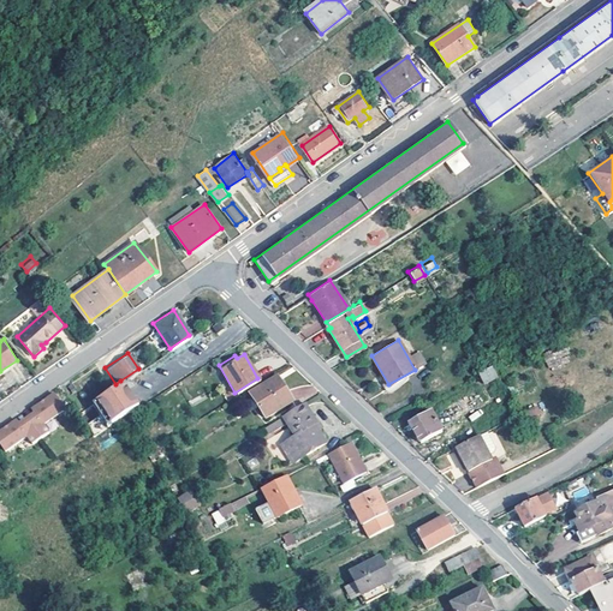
[(495,375),(489,364),(474,373),(475,377),(478,376),(482,381),(495,375)]
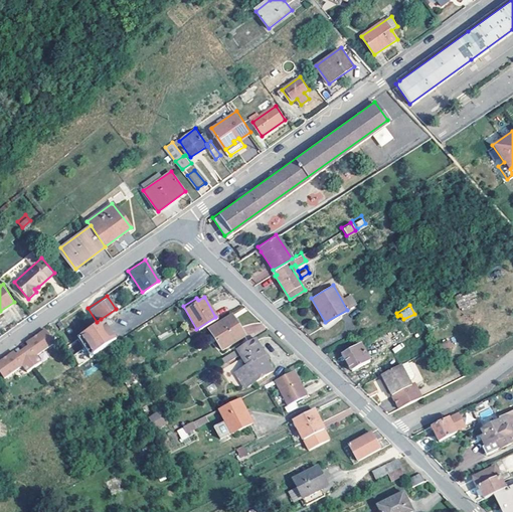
[(242,335),(229,313),(206,327),(219,349),(242,335)]
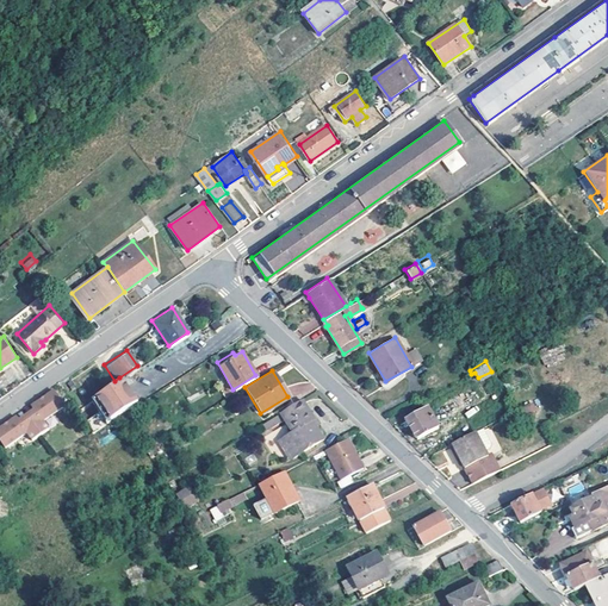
[(109,385),(88,399),(103,422),(115,413),(134,401),(119,378),(115,381),(109,385)]
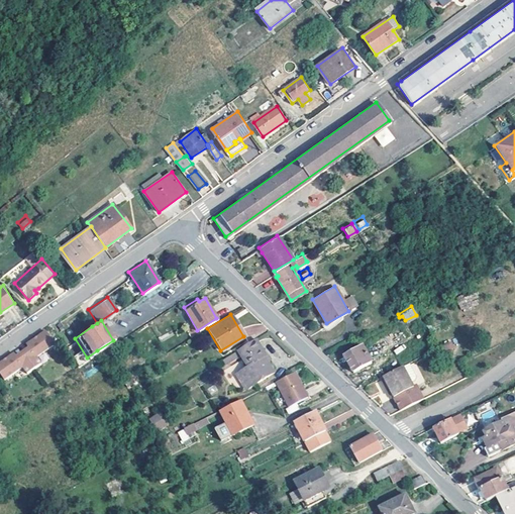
[(22,365),(26,372),(40,363),(35,355),(54,342),(44,330),(26,343),(28,346),(31,350),(18,360),(15,355),(13,352),(0,362),(0,373),(4,378),(22,365)]
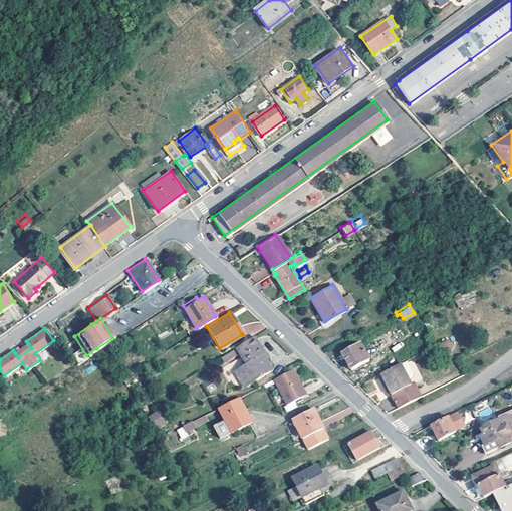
[(264,351),(254,333),(236,344),(239,350),(245,361),(233,367),(243,385),(269,369),(260,353),(262,352),(264,351)]
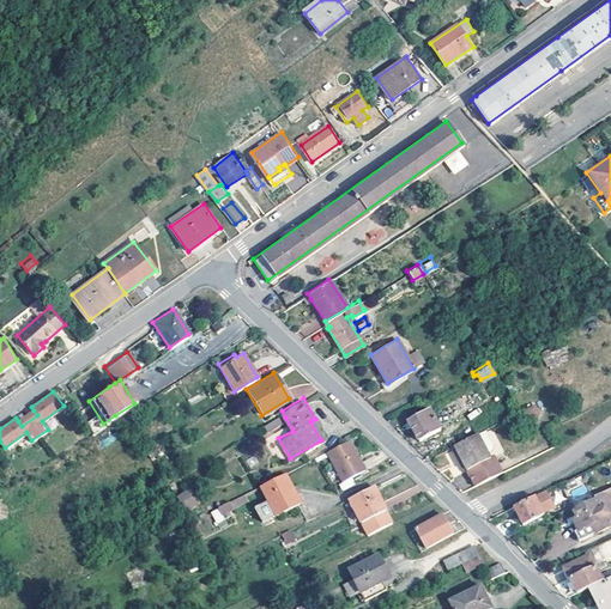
[(437,427),(427,407),(405,418),(417,438),(437,427)]
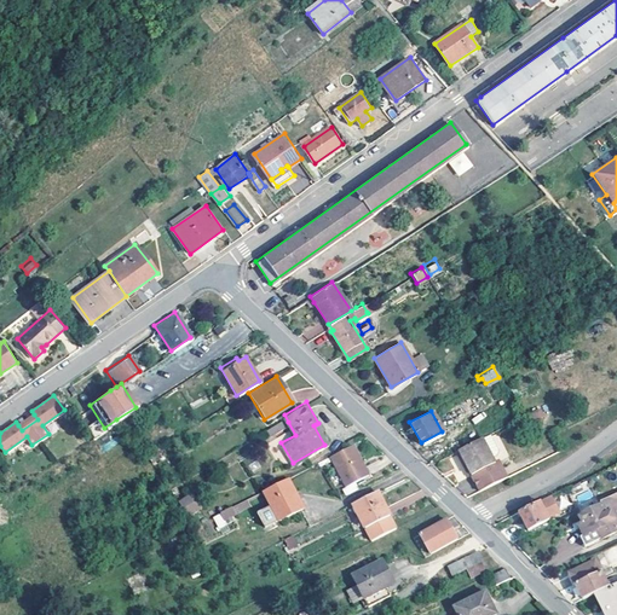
[(34,415),(18,425),(22,430),(38,419),(34,415)]
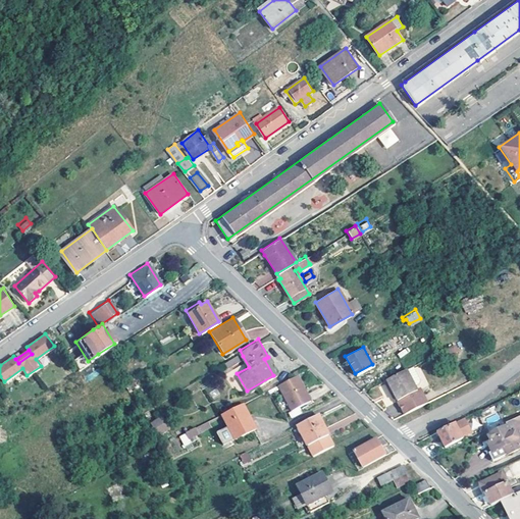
[(240,350),(225,358),(228,364),(243,356),(240,350)]
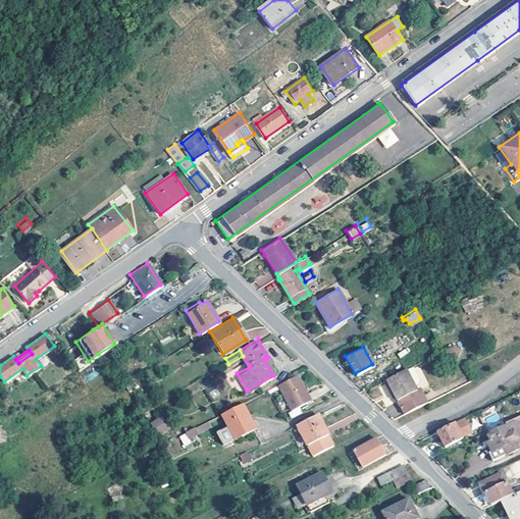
[(275,374),(266,358),(264,359),(273,375),(275,374)]
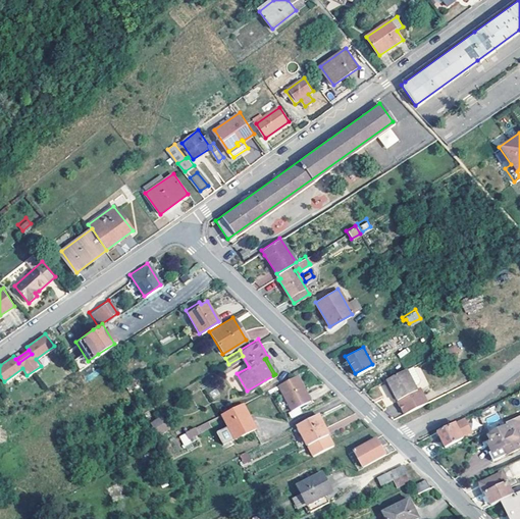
[(402,368),(387,376),(382,378),(394,400),(414,390),(413,388),(402,368)]
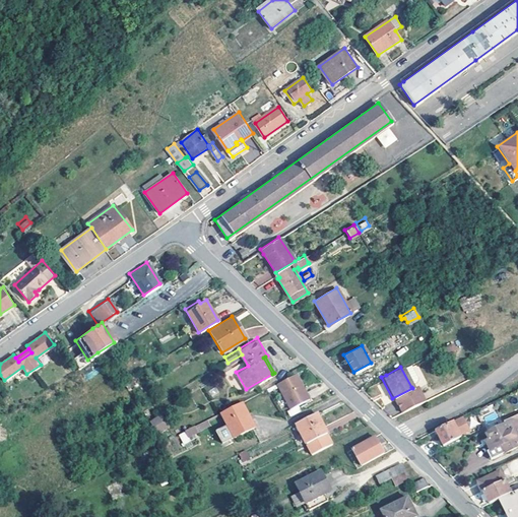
[(380,378),(381,377),(386,375),(382,368),(376,371),(380,378)]
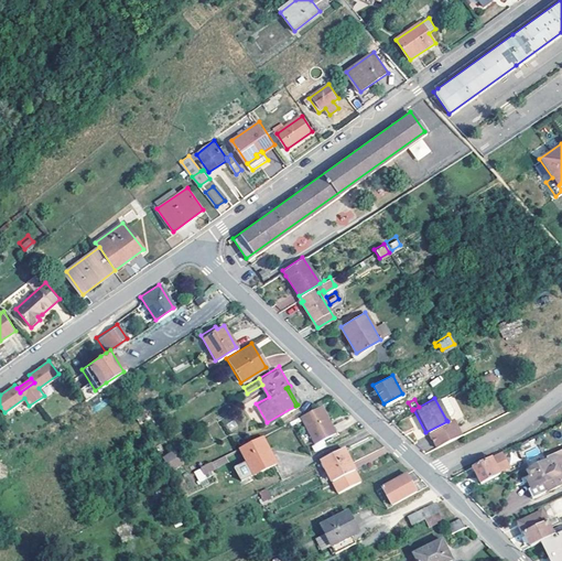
[(321,402),(301,413),(315,440),(335,430),(321,402)]
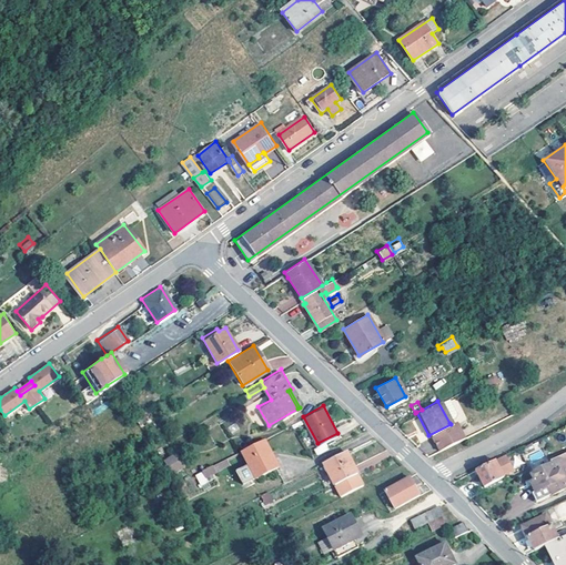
[(453,422),(450,423),(451,424),(428,435),(436,450),(461,437),(453,422)]
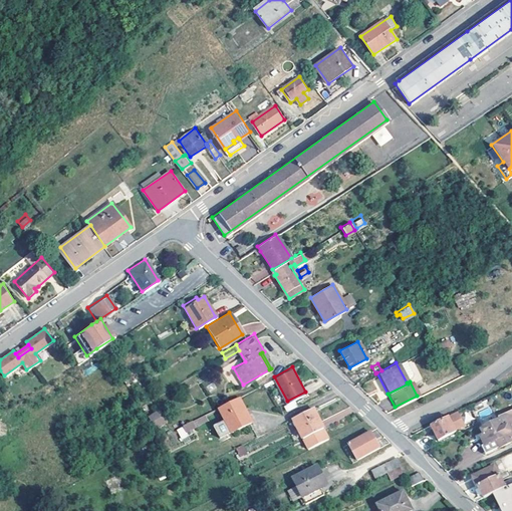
[(488,403),(485,396),(471,402),(475,410),(488,403)]
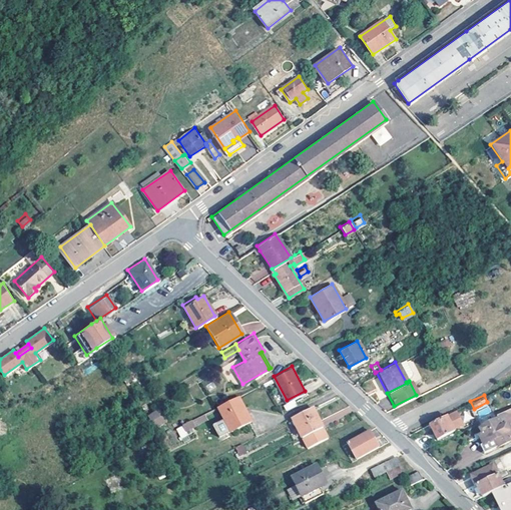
[(250,419),(237,396),(218,406),(224,418),(214,423),(221,435),(250,419)]
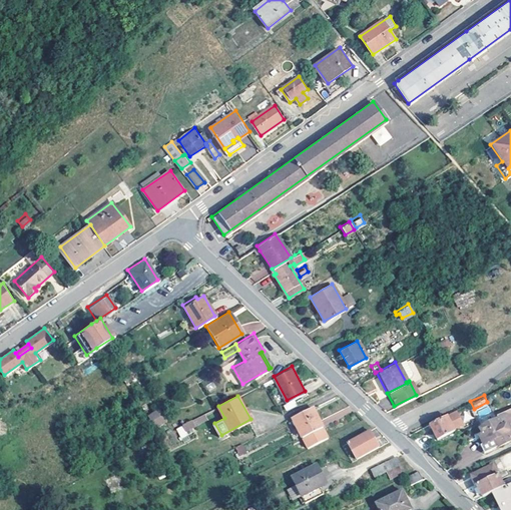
[(329,434),(314,404),(293,415),(309,445),(329,434)]
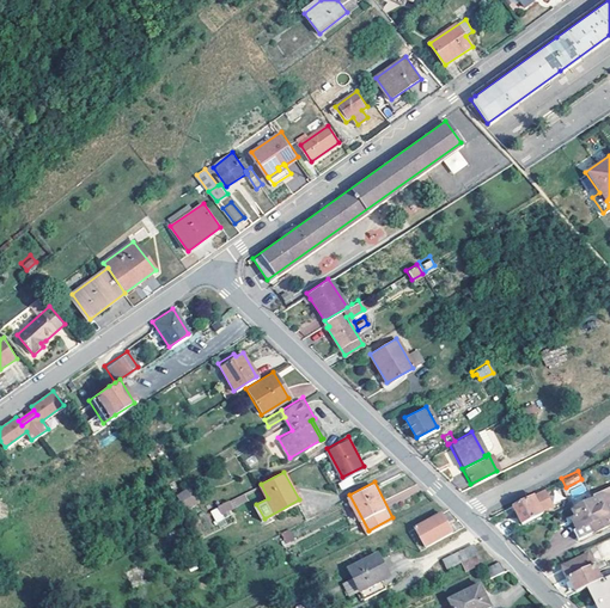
[(544,487),(532,492),(511,503),(519,521),(541,510),(540,509),(551,503),(544,487)]
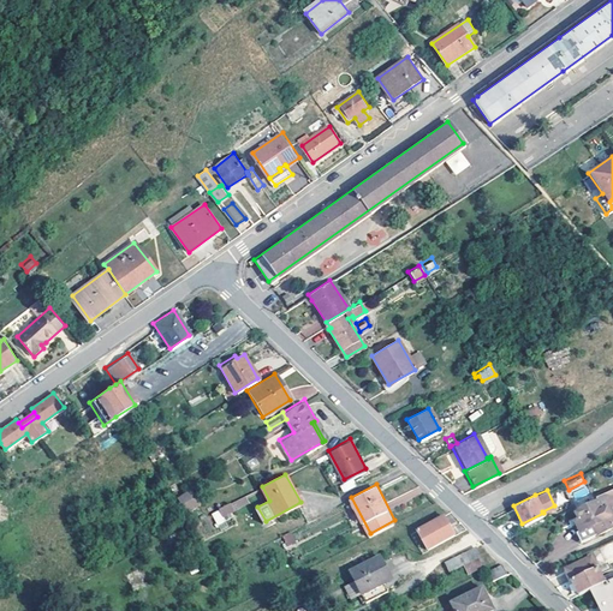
[(612,510),(603,491),(595,495),(595,497),(571,508),(576,519),(572,520),(582,539),(612,522),(612,510)]
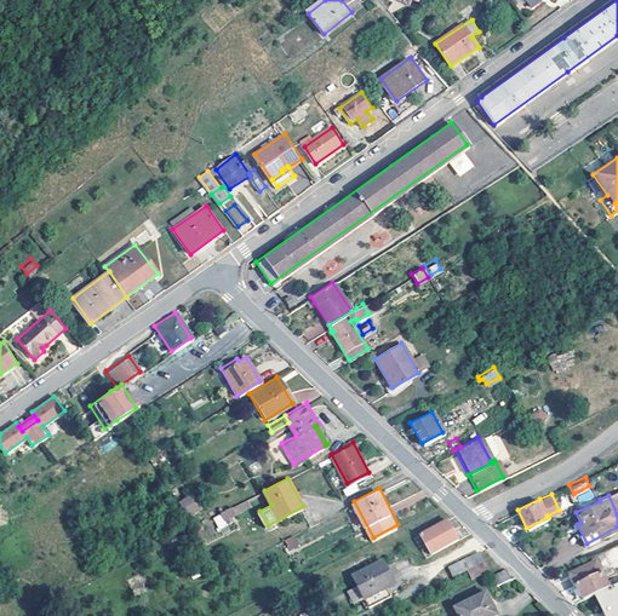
[(196,511),(190,500),(177,507),(179,511),(183,518),(196,511)]
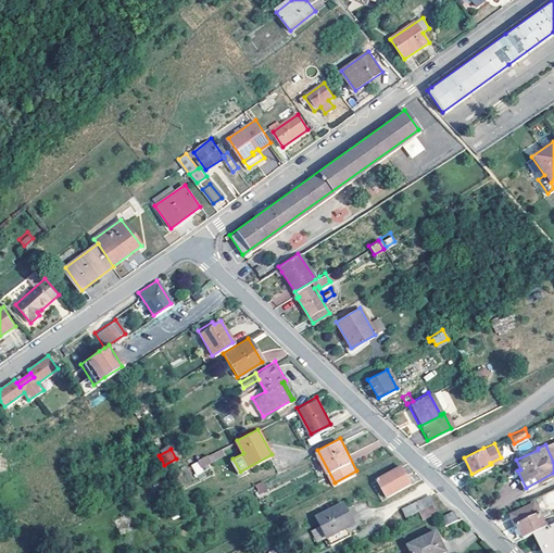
[(211,461),(208,453),(198,459),(201,466),(211,461)]
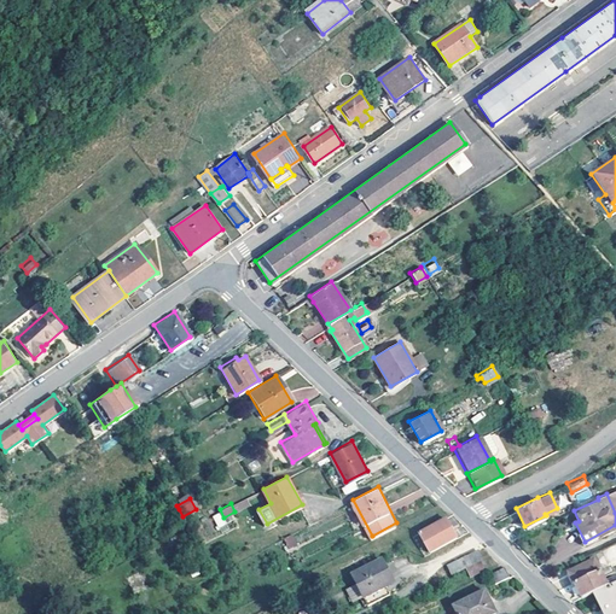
[(454,536),(443,516),(417,531),(428,550),(454,536)]
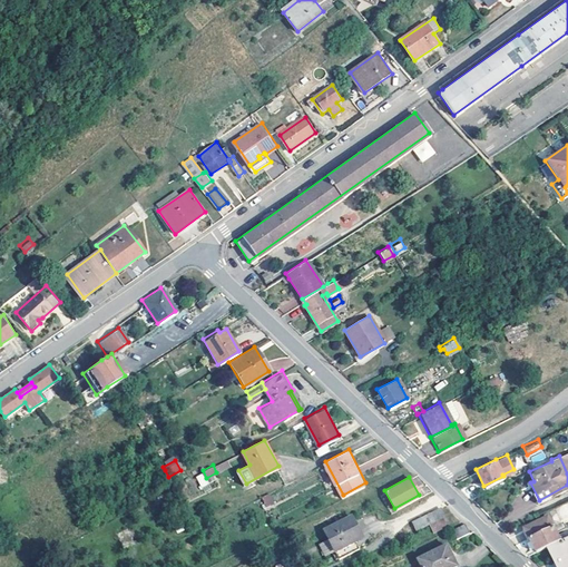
[(260,494),(263,504),(272,500),(268,490),(260,494)]
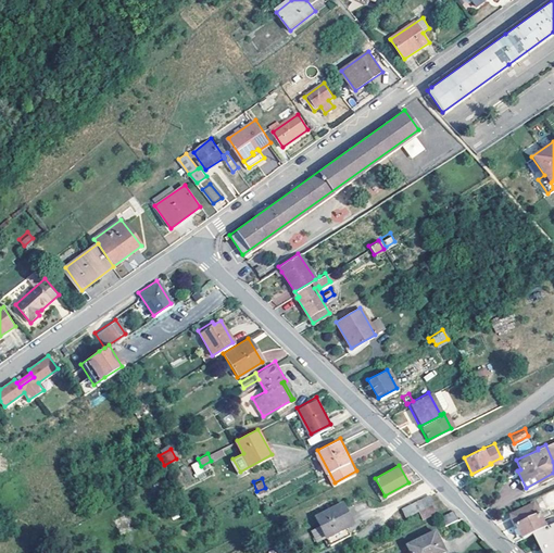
[(416,508),(430,501),(427,492),(400,505),(404,514),(416,508)]
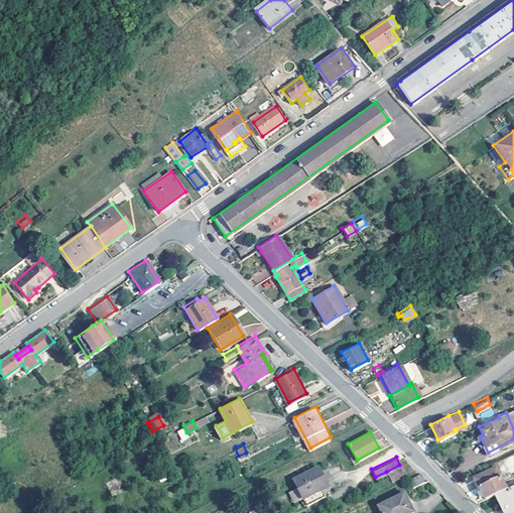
[(403,473),(399,465),(386,472),(390,480),(403,473)]
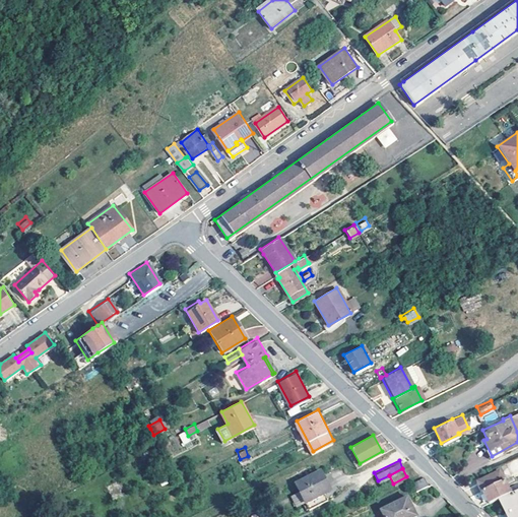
[(487,502),(498,497),(509,491),(498,468),(475,479),(487,502)]
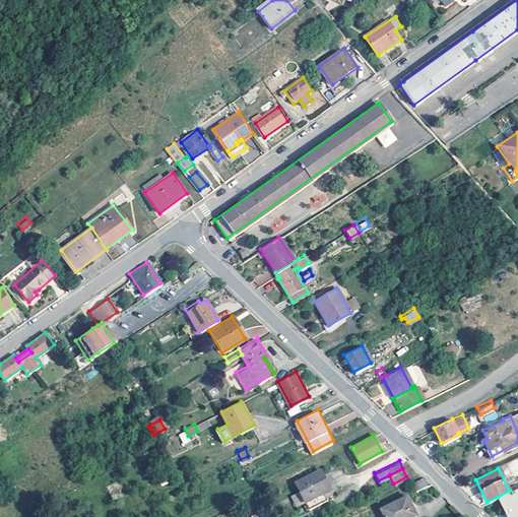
[(326,498),(323,492),(329,489),(320,469),(295,481),(299,489),(288,493),(295,505),(304,501),(308,508),(326,498)]
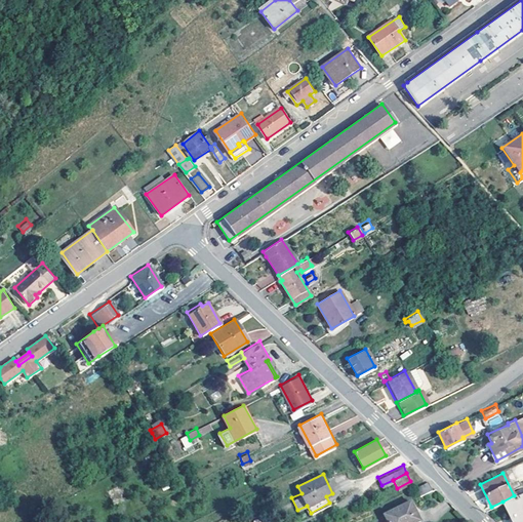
[(431,488),(427,480),(414,486),(418,494),(431,488)]
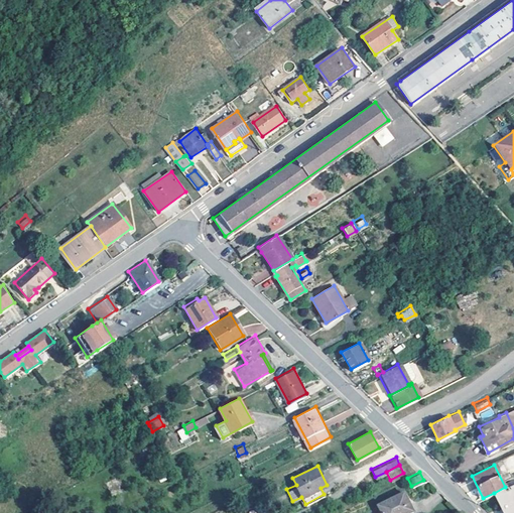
[(513,512),(513,483),(505,487),(494,493),(503,512),(513,512)]
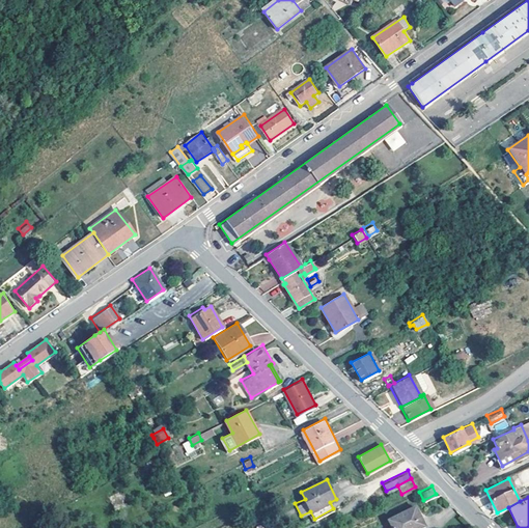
[(416,527),(419,527),(415,519),(419,517),(414,505),(387,518),(391,527),(416,527)]
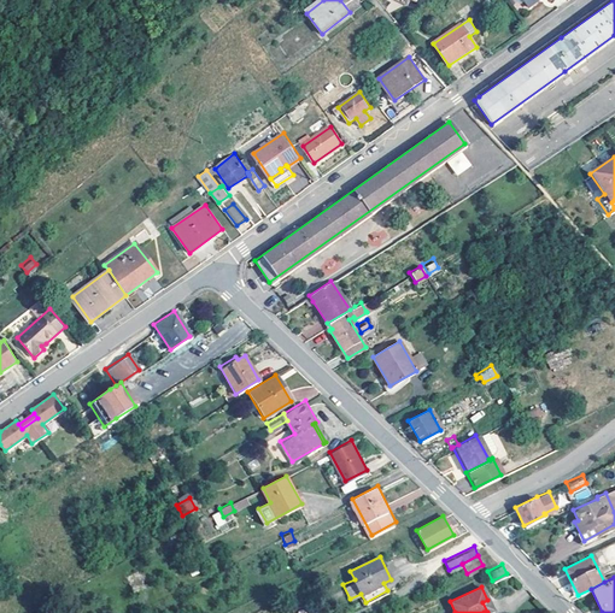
All buildings are outlined.
